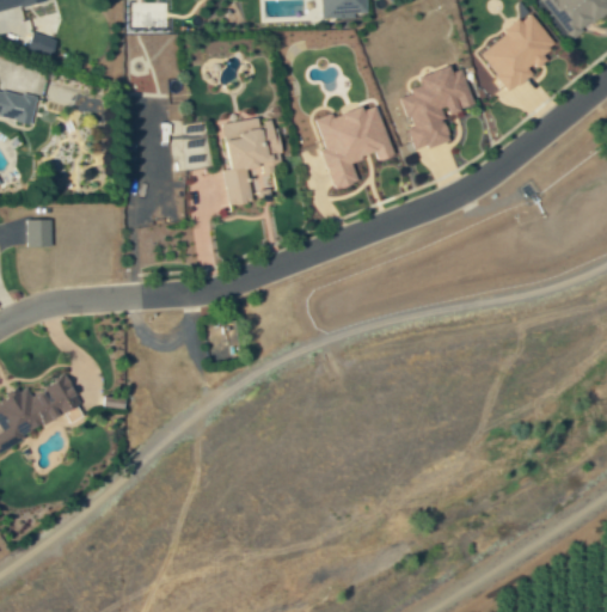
[(544,0),(546,2),(550,0),(577,36),(606,11),(606,1),(605,0),(544,0)]
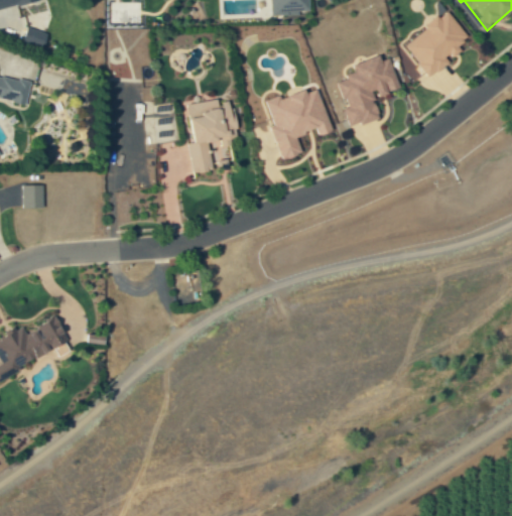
[(403,46),(427,78),(451,60),(451,59),(463,50),(458,44),(468,37),(448,11),(438,18),(436,15),(422,25),(426,29),(403,46)]
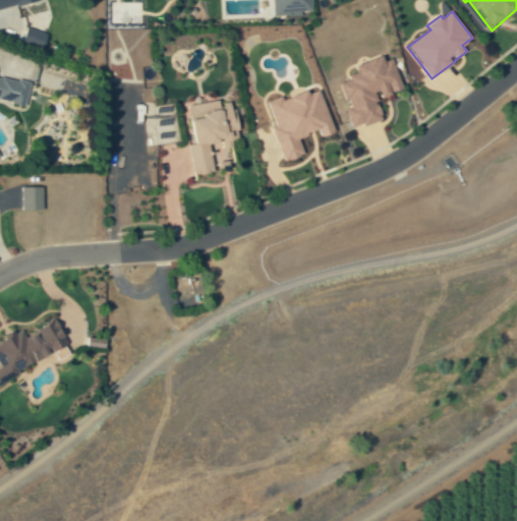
[(404,89),(395,60),(385,63),(384,61),(355,71),(357,75),(340,81),(350,109),(347,110),(353,129),(384,118),(377,99),(404,89)]
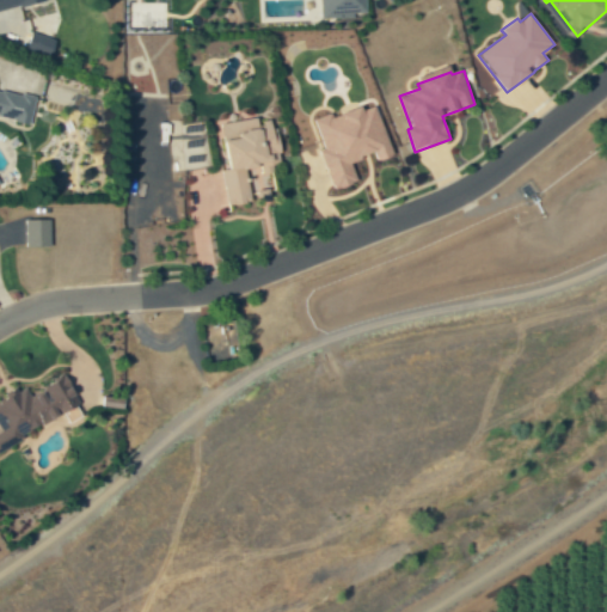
[(0,116),(30,124),(37,98),(0,89),(0,116)]
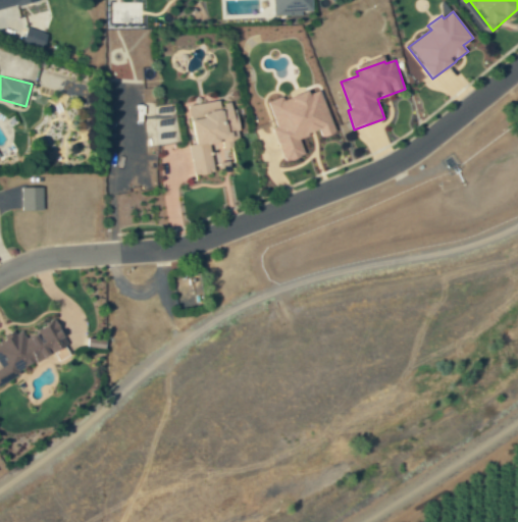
[(286,161),(307,154),(301,137),(319,131),(321,137),(337,133),(322,90),(308,95),(307,91),(266,105),(286,161)]
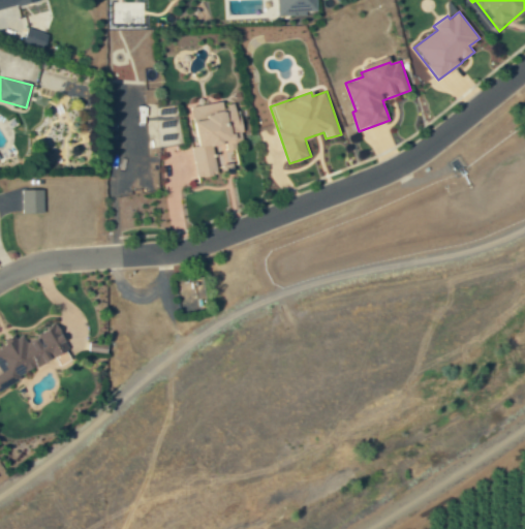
[(189,106),(197,176),(219,174),(218,161),(230,159),(229,150),(241,148),(237,105),(219,107),(219,103),(189,106)]
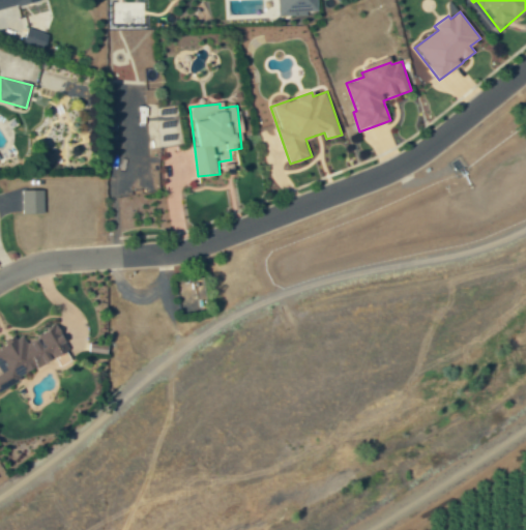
[(23,212),(45,212),(45,189),(22,190),(23,212)]
